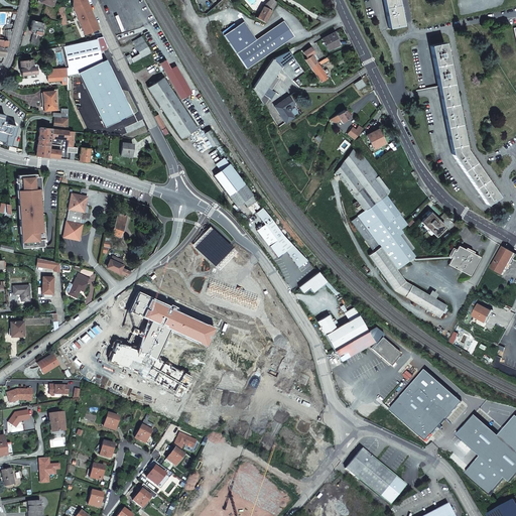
[(90,10),(85,0),(72,0),(72,7),(74,11),(81,27),(84,34),(98,29),(90,10)]
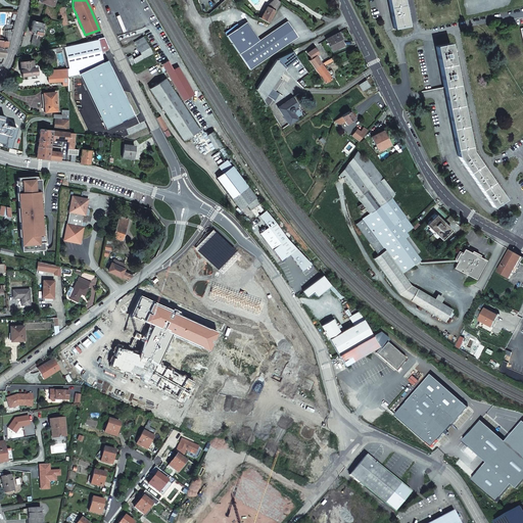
[(262,18),(270,22),(280,2),(277,0),(274,0),(267,6),(262,18)]
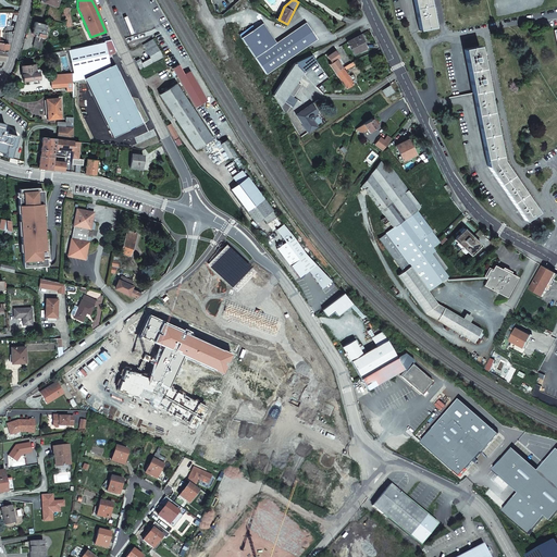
[(425,0),(410,0),(411,4),(415,31),(430,28),(425,0)]
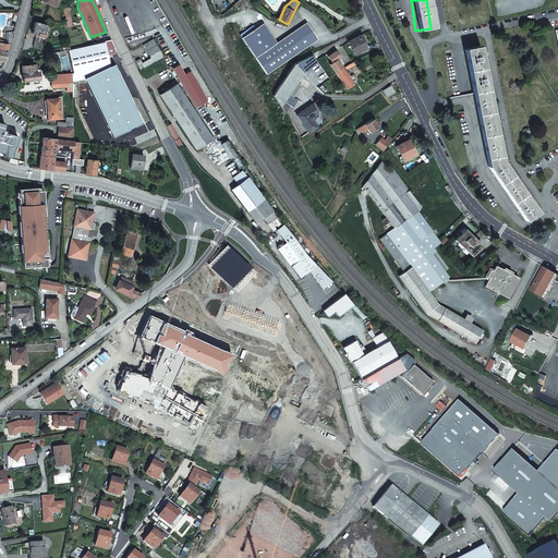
[(63,9),(65,24),(67,28),(72,27),(68,8),(63,9)]
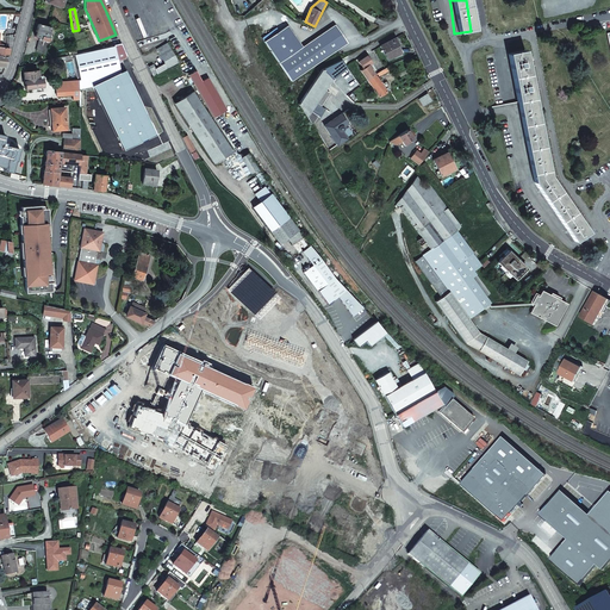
[(48,39),(47,38),(50,29),(37,25),(35,37),(41,38),(39,41),(38,41),(36,51),(44,54),(48,39)]
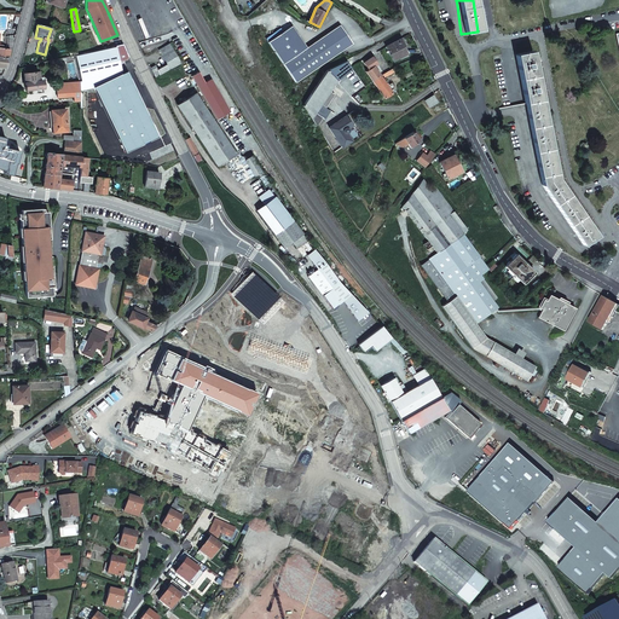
[(296,84),(322,65),(353,45),(341,25),(307,48),(293,25),(268,41),(296,84)]
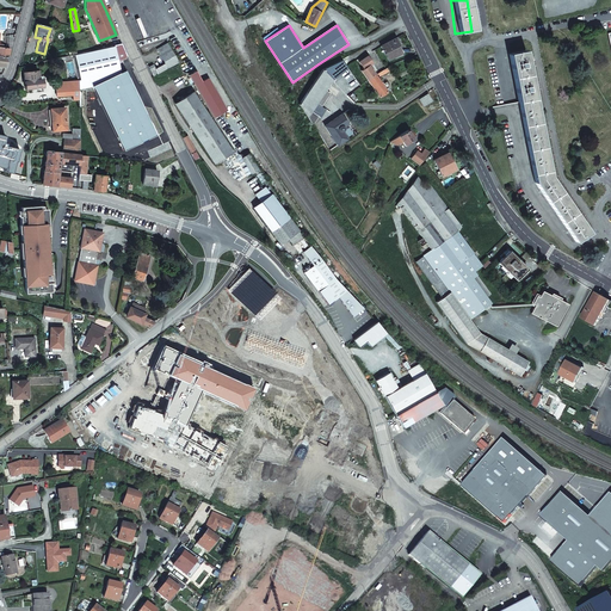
[(401,55),(397,48),(400,47),(396,39),(389,43),(382,47),(389,61),(401,55)]
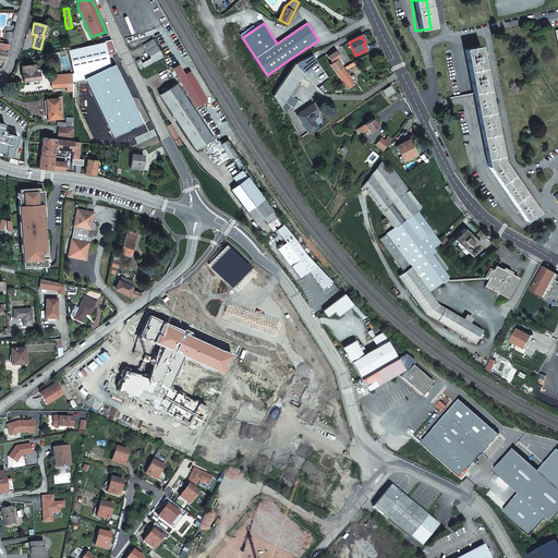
[(69,46),(70,49),(91,44),(98,41),(97,38),(69,45),(69,46)]
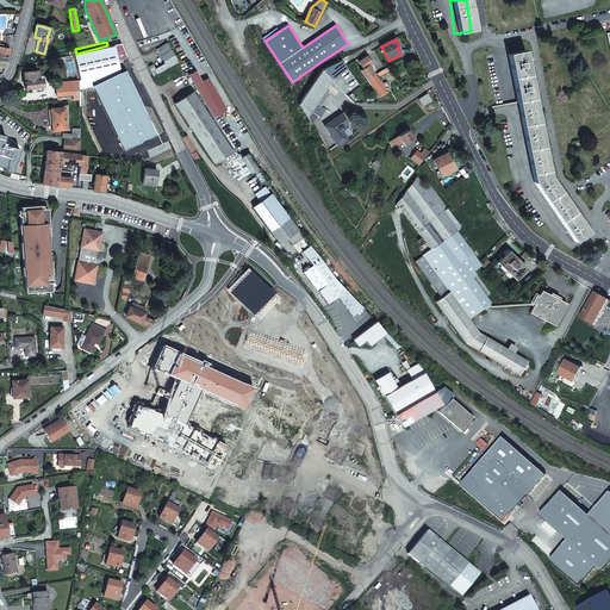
[(150,69),(154,76),(180,62),(168,42),(157,47),(166,63),(156,68),(155,66),(150,69)]
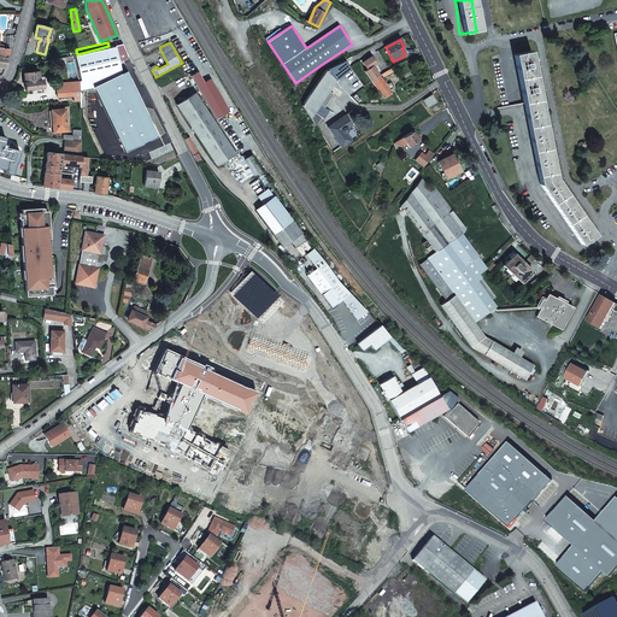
[(77,54),(75,54),(78,69),(78,81),(80,88),(123,80),(117,60),(125,58),(127,56),(121,43),(109,46),(100,48),(77,54)]
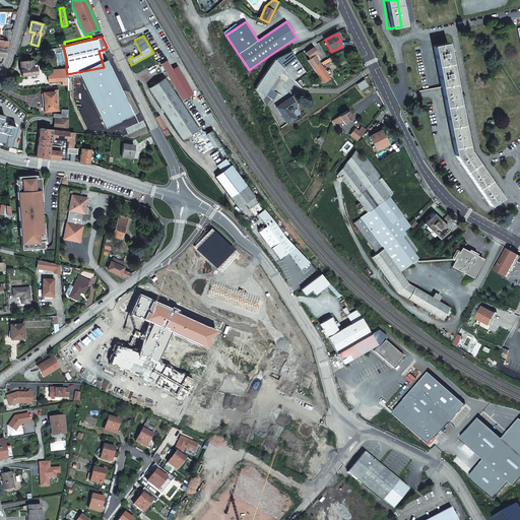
[(307,60),(313,68),(320,64),(314,56),(317,54),(311,45),(304,50),(310,59),(307,60)]
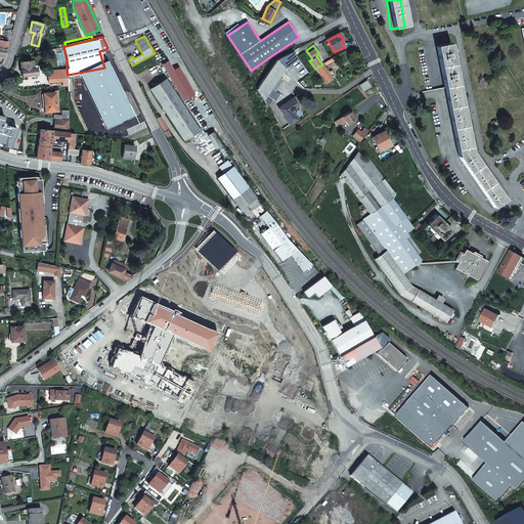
[(473,150),(448,45),(434,48),(459,158),(464,166),(494,208),(507,200),(473,151),(473,150)]
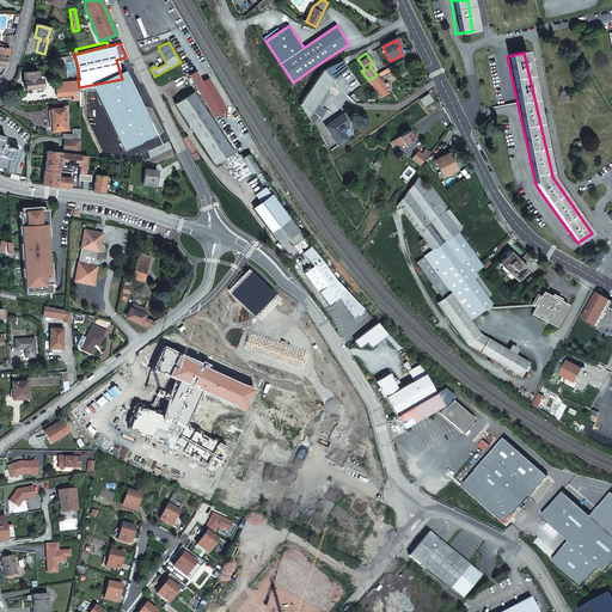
[(334,80),(348,95),(355,90),(330,66),(323,69),(323,71),(334,80)]
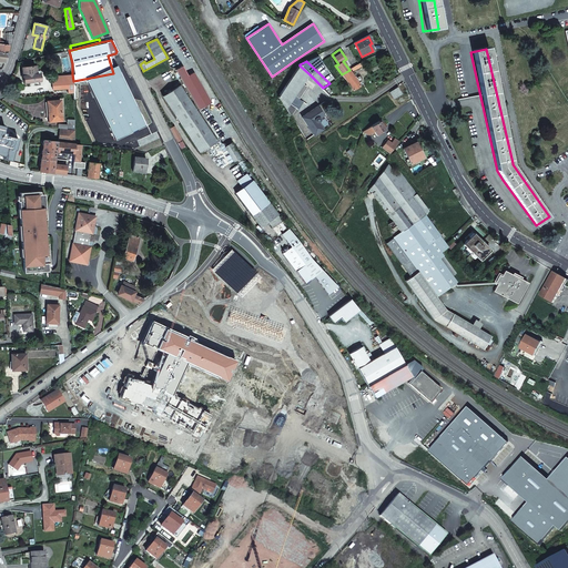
[(358,83),(362,81),(358,77),(355,79),(351,72),(362,67),(361,64),(359,62),(350,70),(342,74),(351,88),(358,83)]
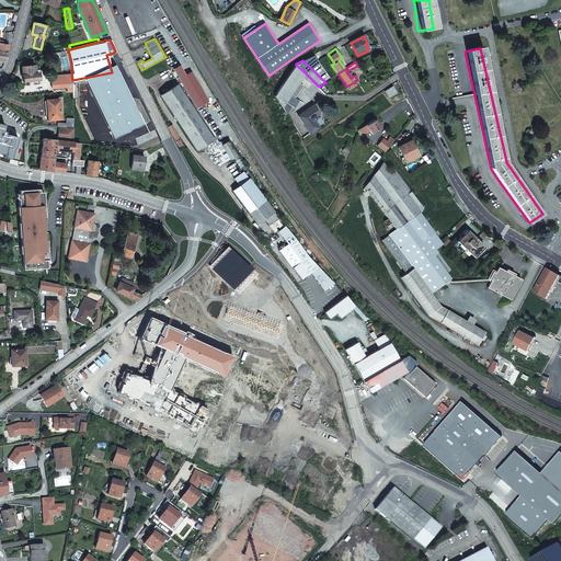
[(38,79),(36,64),(21,66),(22,78),(23,81),(38,79)]
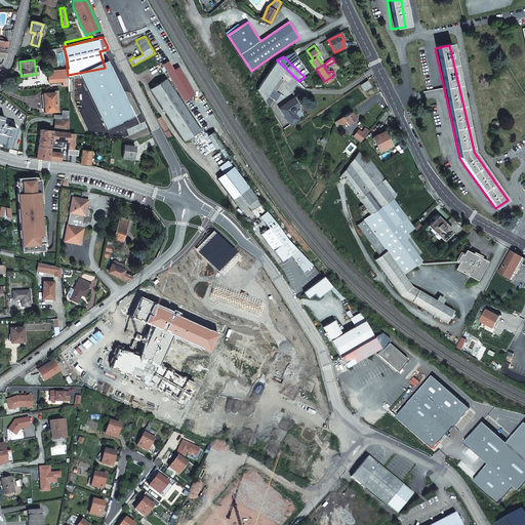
[(264,101),(286,69),(277,61),(274,65),(256,89),(264,101)]
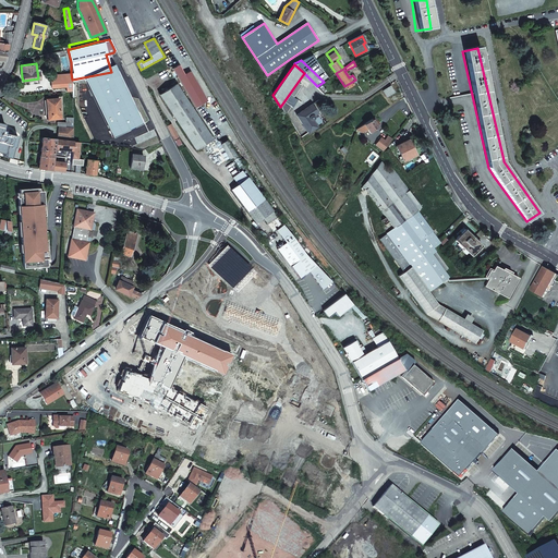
[(180,65),(173,69),(196,107),(208,100),(190,70),(184,73),(180,65)]
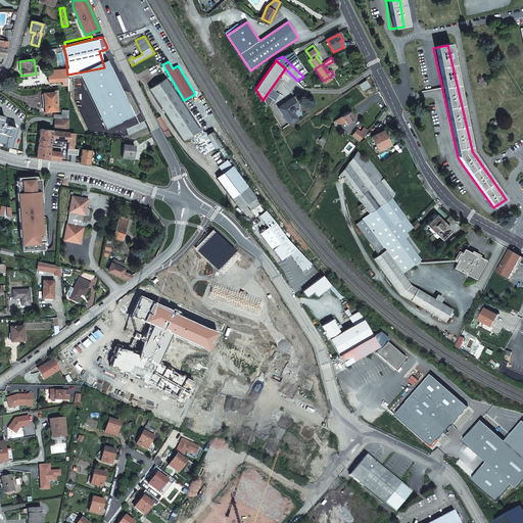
[(50,81),(62,80),(67,79),(67,75),(66,68),(61,68),(61,73),(57,73),(49,74),(50,81)]
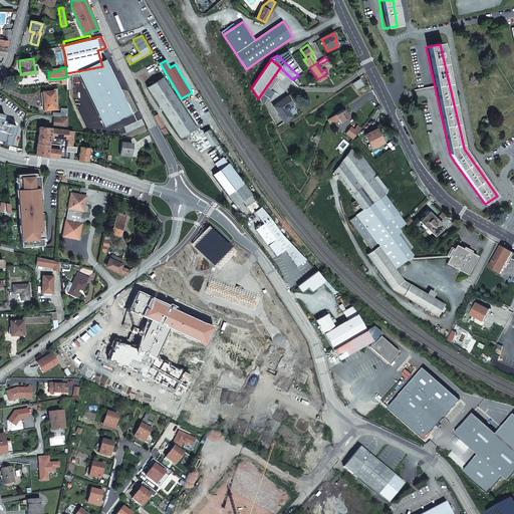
[(87,88),(94,102),(123,90),(117,75),(87,88)]
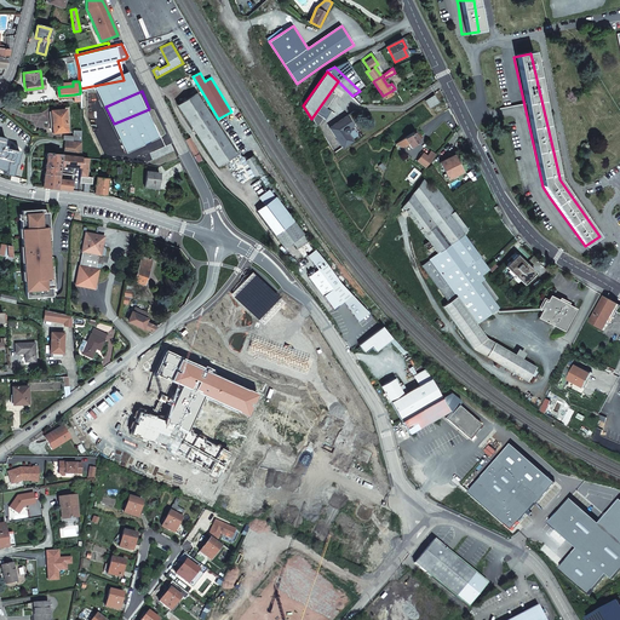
[(178,105),(185,116),(208,151),(219,166),(236,155),(210,114),(196,93),(178,105)]
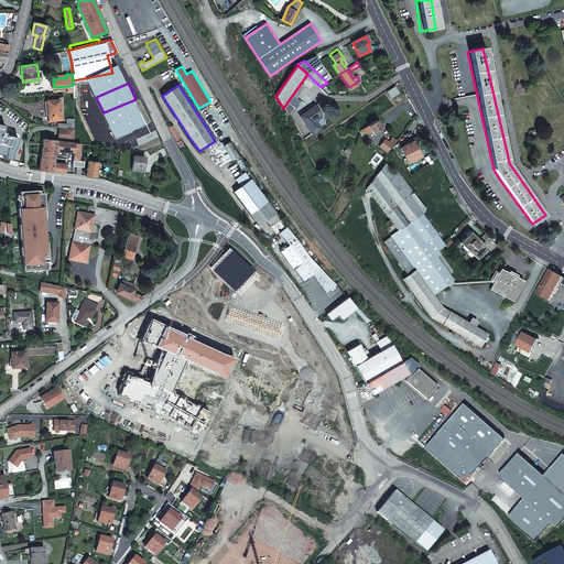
[(396,86),(388,91),(392,98),(400,93),(396,86)]
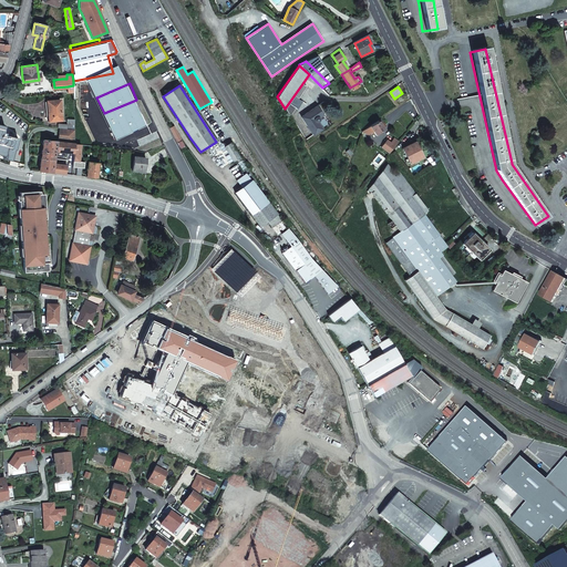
[(61,101),(49,102),(50,122),(57,122),(57,120),(62,120),(61,110),(61,101)]
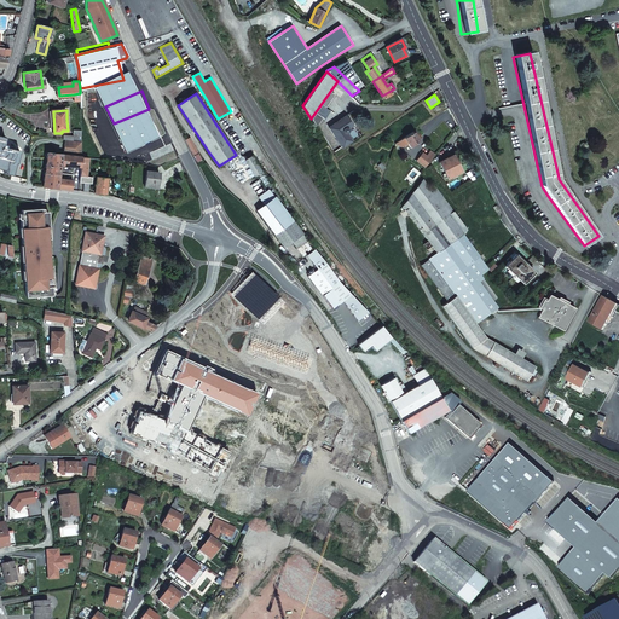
[(347,129),(347,128),(352,125),(346,116),(329,127),(342,146),(351,140),(346,132),(347,131),(347,129)]
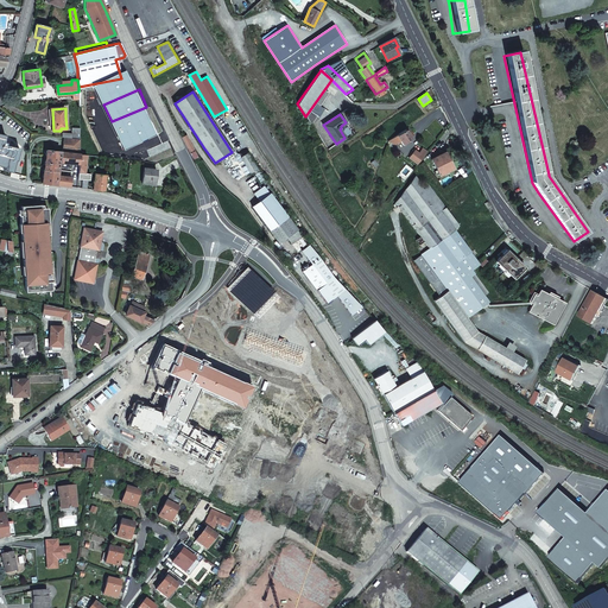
[(412,130),(410,126),(397,134),(400,140),(403,144),(412,138),(409,132),(412,130)]
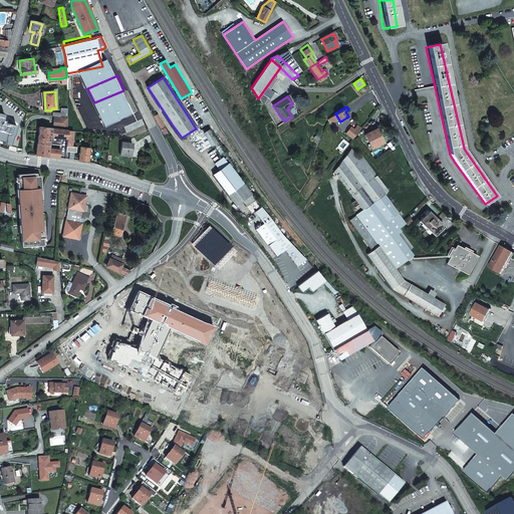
[(0,140),(3,142),(2,144),(9,146),(12,136),(13,136),(15,125),(4,122),(4,120),(2,119),(4,114),(0,112),(0,140)]
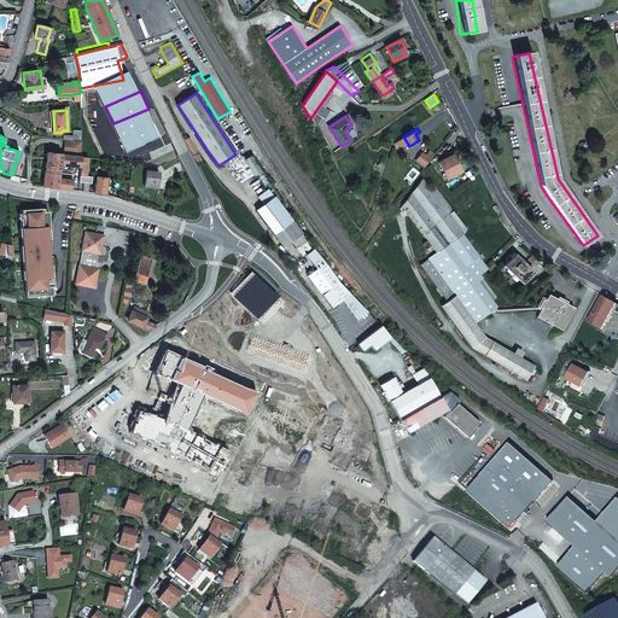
[(191,136),(186,139),(198,161),(202,158),(191,136)]
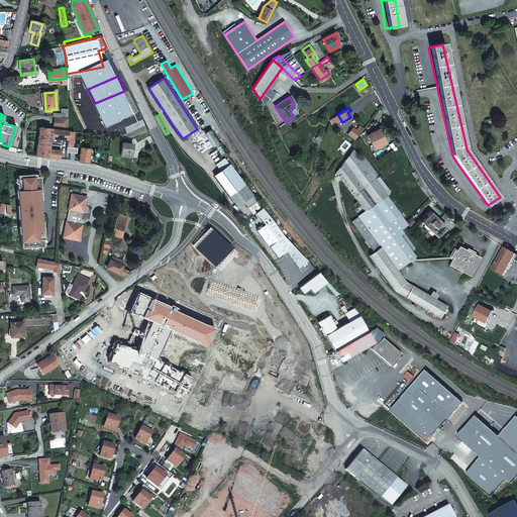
[(39,127),(35,156),(46,158),(60,159),(61,150),(48,149),(50,137),(67,140),(67,139),(68,131),(68,123),(68,118),(54,116),(53,129),(39,127)]
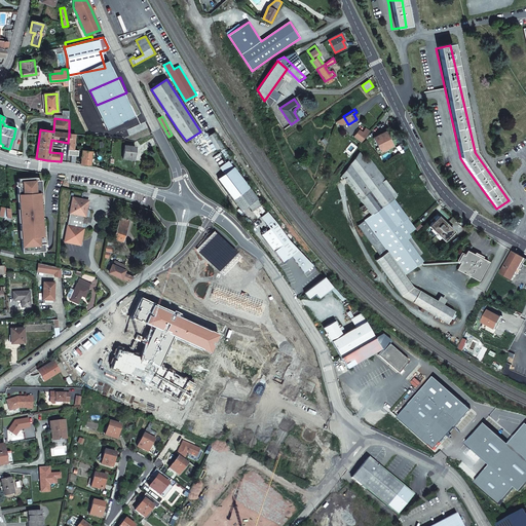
[(362,142),(367,135),(360,129),(354,137),(362,142)]
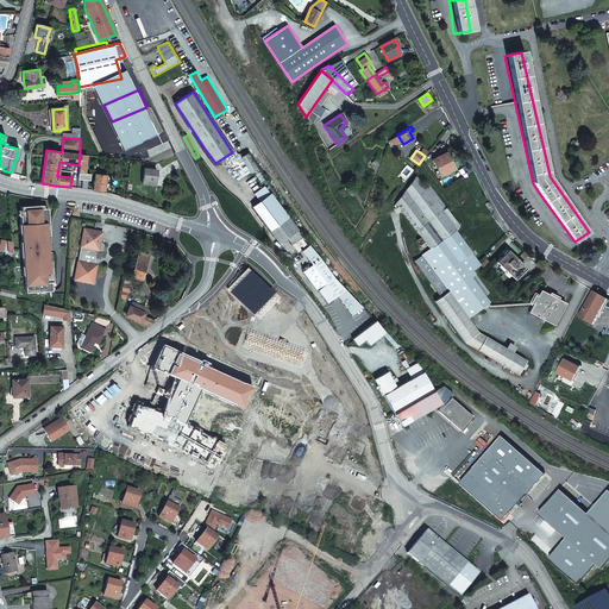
[(441,176),(454,169),(446,151),(433,158),(441,176)]
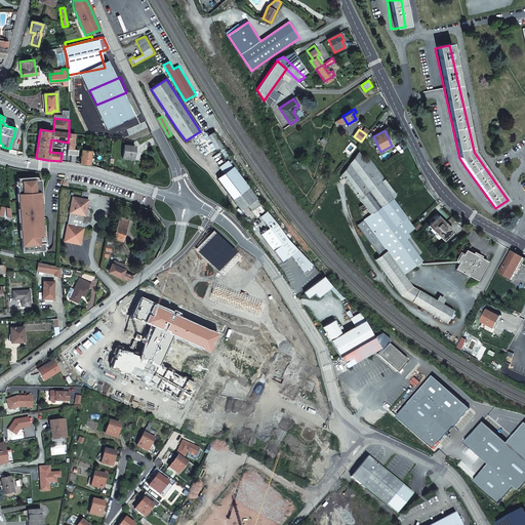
[(217,149),(223,145),(217,134),(215,132),(209,135),(217,149)]
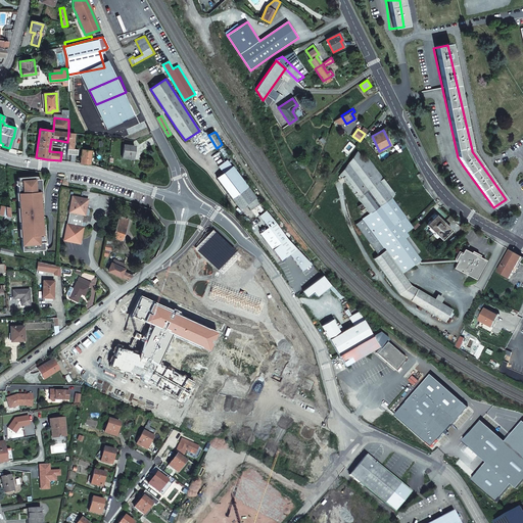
[(122,157),(133,159),(135,146),(124,145),(122,157)]
